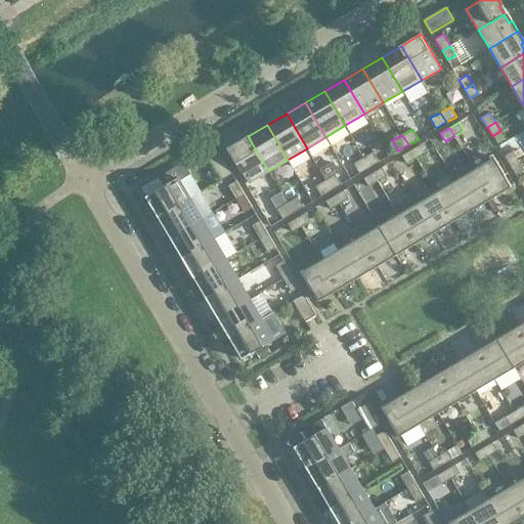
[(268,171),(248,136),(228,148),(249,182),(268,171)]
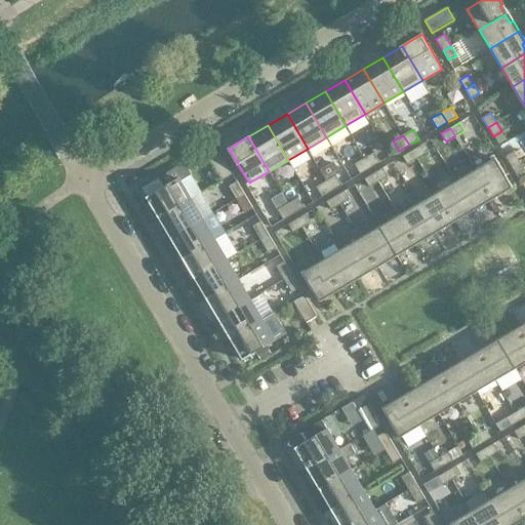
[(427,153),(421,145),(412,151),(417,159),(427,153)]
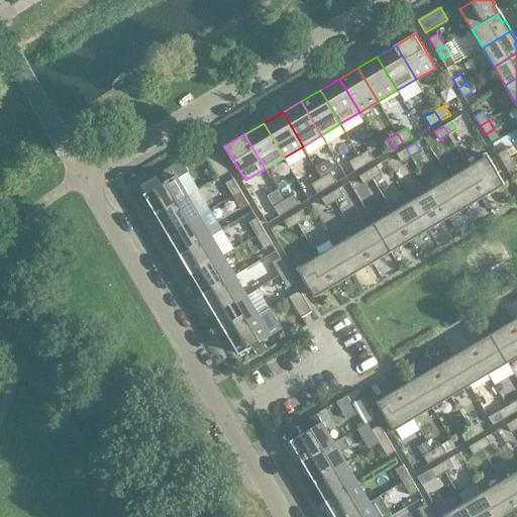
[(411,157),(406,148),(397,153),(402,162),(411,157)]
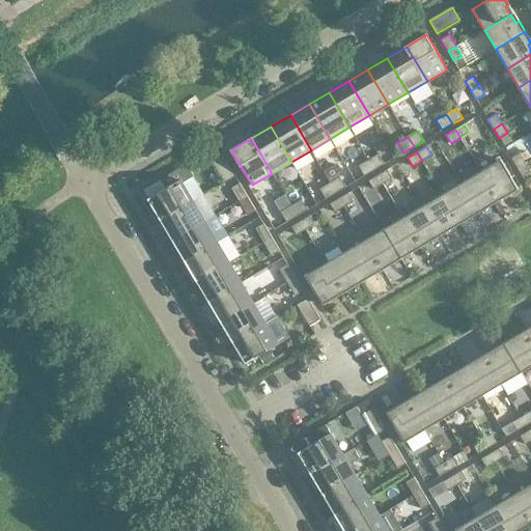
[(379,154),(369,160),(375,169),(385,164),(379,154)]
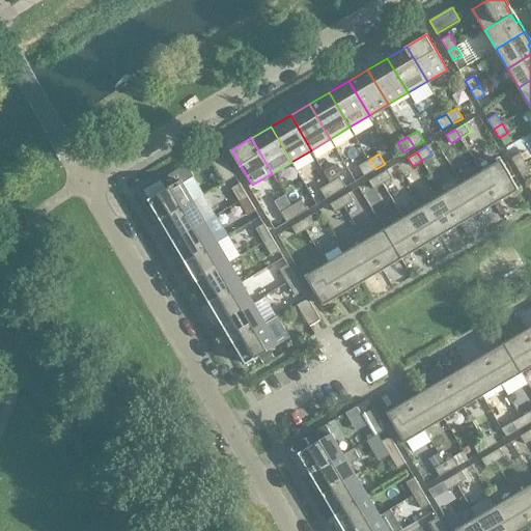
[(520,154),(511,159),(516,167),(525,163),(520,154)]
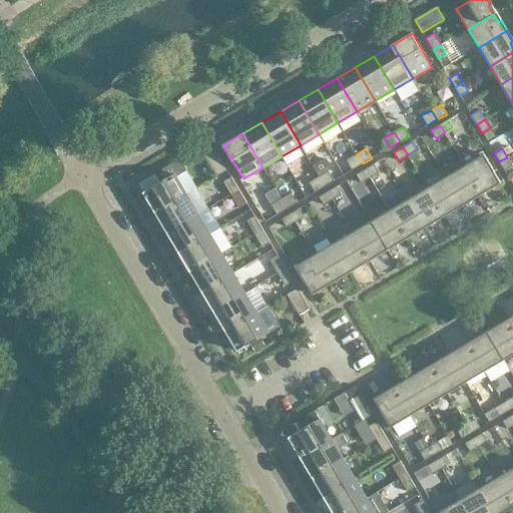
[(227,170),(215,149),(204,156),(216,176),(227,170)]
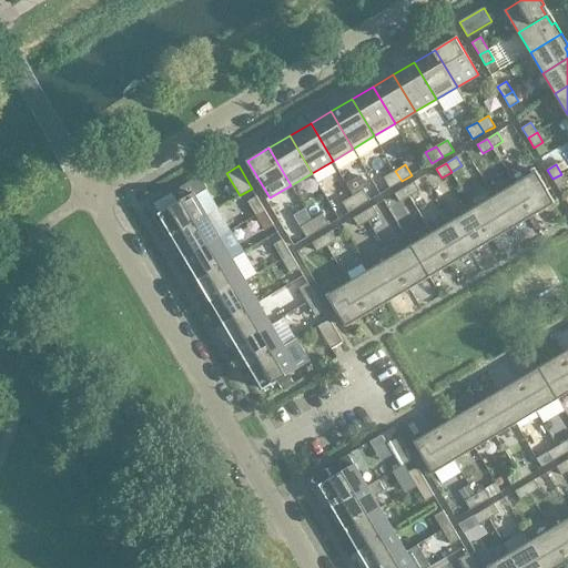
[(402,181),(395,171),(384,176),(391,188),(402,181)]
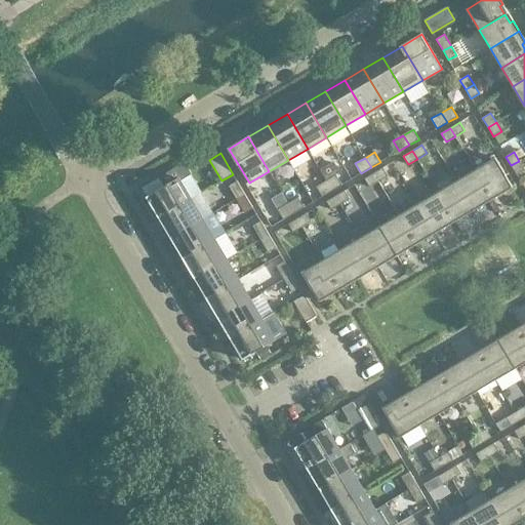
[(492,160),(475,170),(490,196),(498,191),(500,194),(513,188),(506,175),(506,174),(495,158),(492,160)]
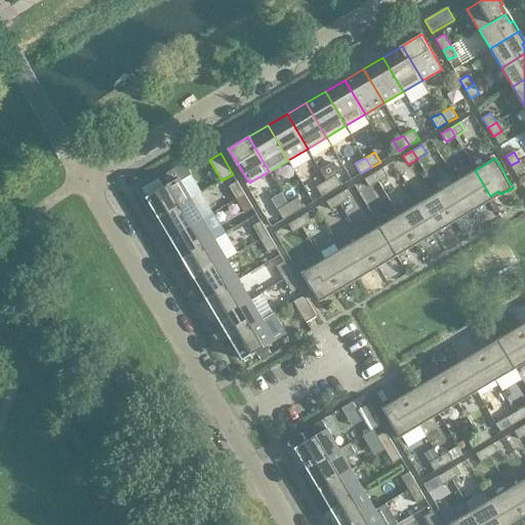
[(524,170),(519,161),(511,165),(516,174),(524,170)]
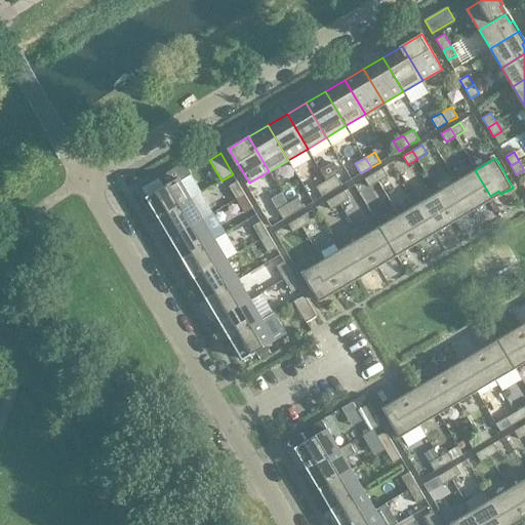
[(388,175),(384,167),(374,173),(378,182),(388,175)]
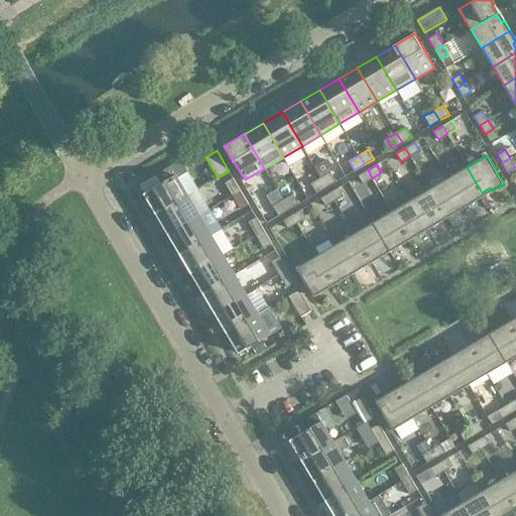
[(482,192),(467,167),(448,178),(466,207),(476,201),(474,198),(482,192)]
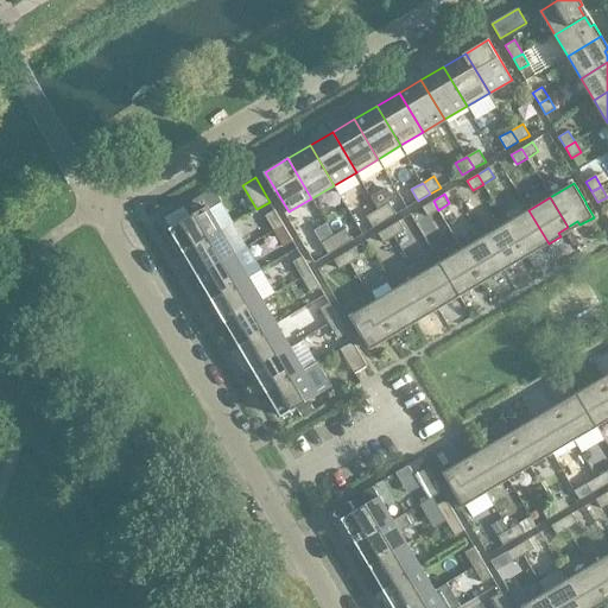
[(438,210),(434,201),(423,207),(429,216),(438,210)]
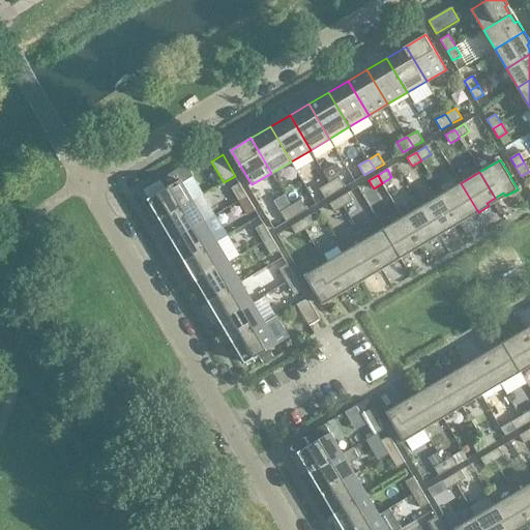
[(340,176),(329,182),(335,193),(346,186),(340,176)]
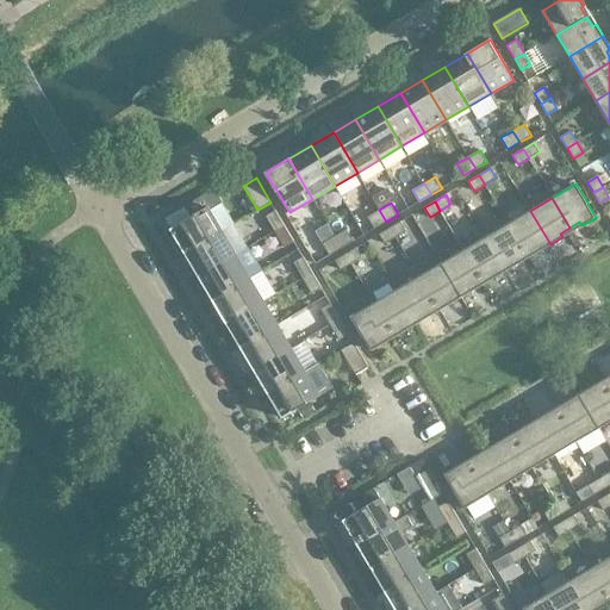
[(185,244),(188,251),(222,231),(207,207),(170,229),(180,247),(185,244)]
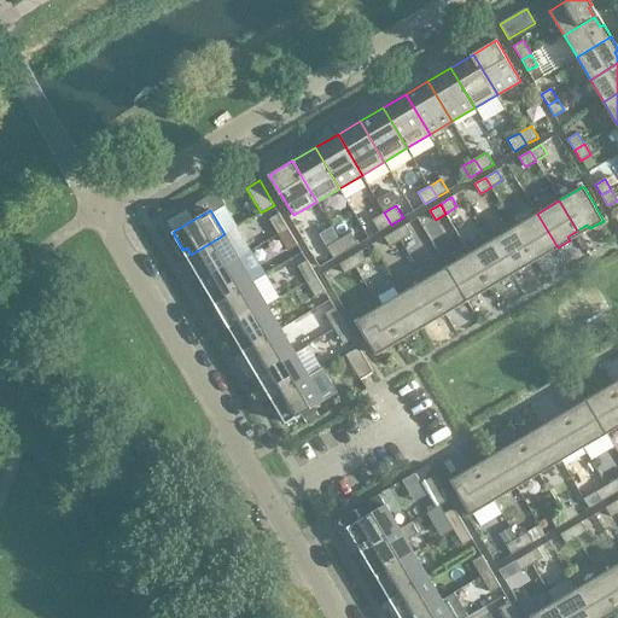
[(289,228),(279,213),(269,219),(279,234),(289,228)]
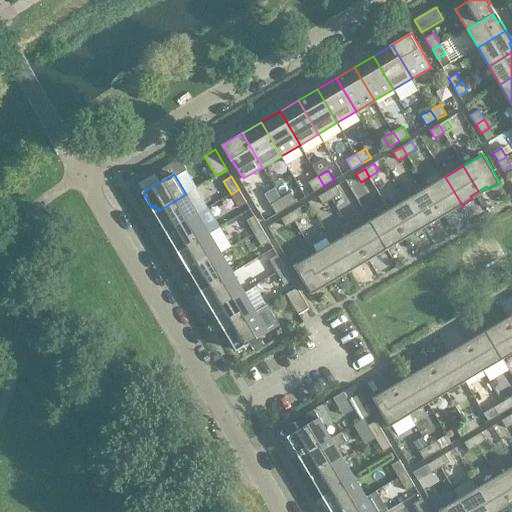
[(324,186),(318,176),(308,182),(314,192),(324,186)]
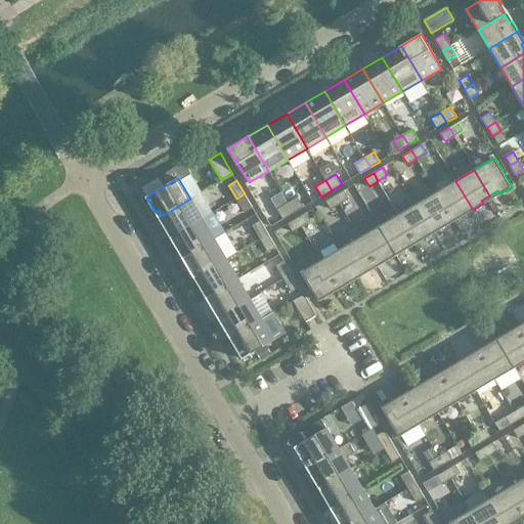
[(473,210),(455,181),(436,192),(451,218),(460,213),(462,216),(473,210)]
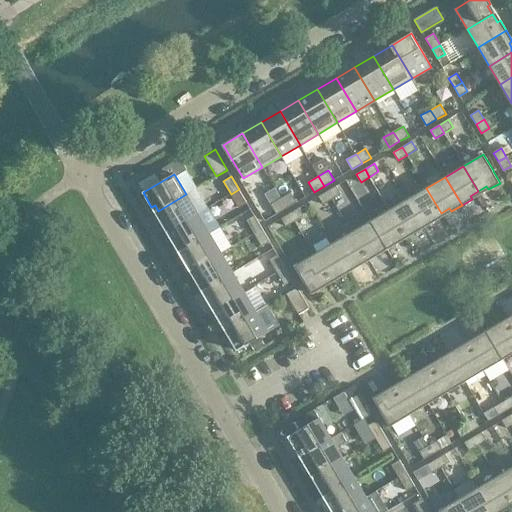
[(341,194),(336,186),(327,191),(332,199),(341,194)]
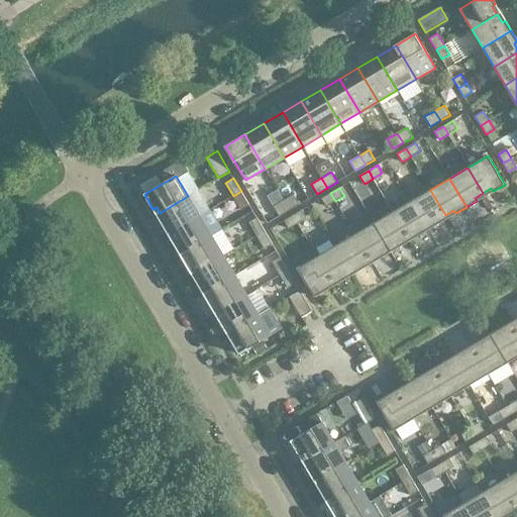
[(445,215),(430,190),(412,201),(429,229),(439,223),(437,220),(445,215)]
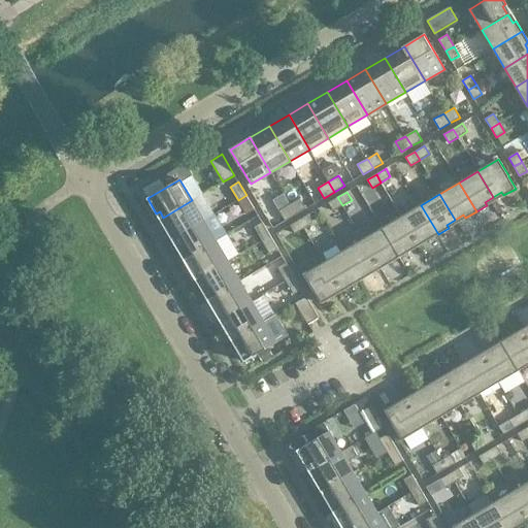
[(254,209),(246,195),(238,200),(245,213),(254,209)]
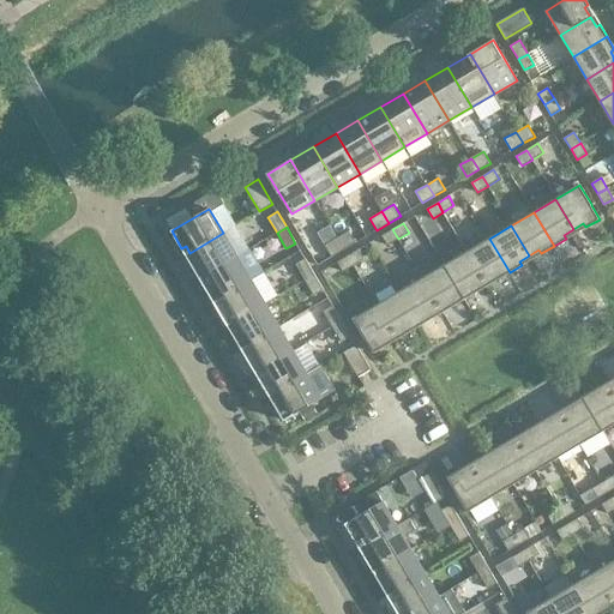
[(398,239),(392,229),(381,235),(387,245),(398,239)]
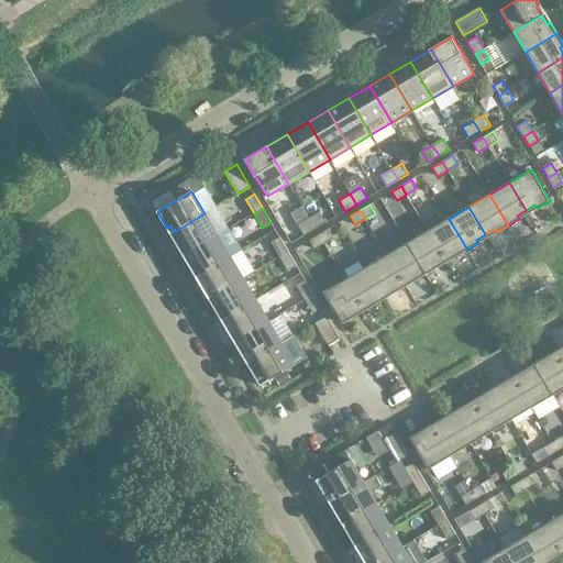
[(320,211),(309,218),(316,229),(327,222),(320,211)]
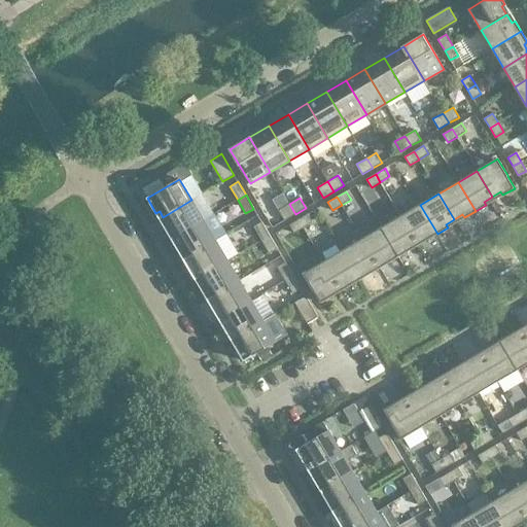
[(204,220),(191,200),(163,217),(167,223),(163,225),(171,239),(204,220)]
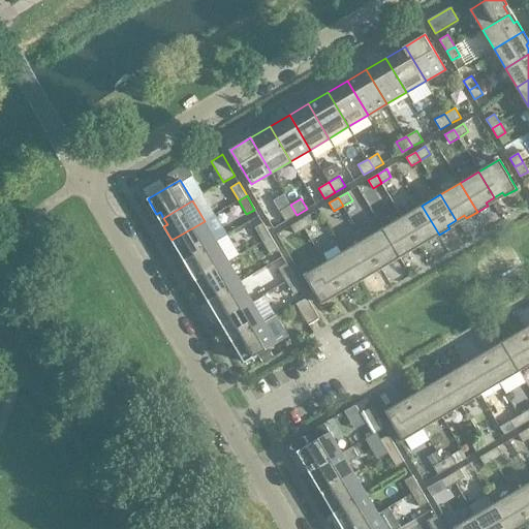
[(297,215),(290,205),(280,211),(286,221),(297,215)]
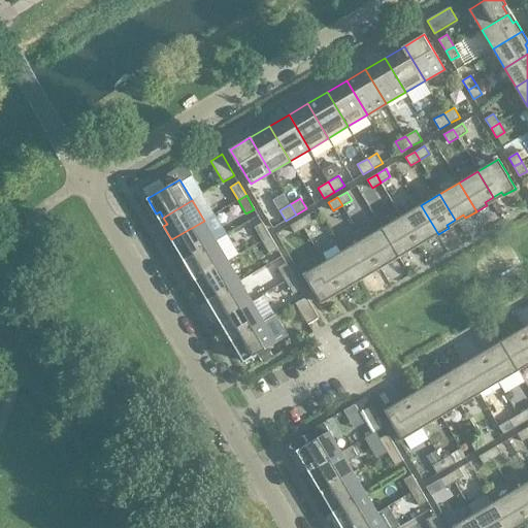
[(438,234),(421,205),(401,217),(417,242),(425,237),(427,241),(438,234)]
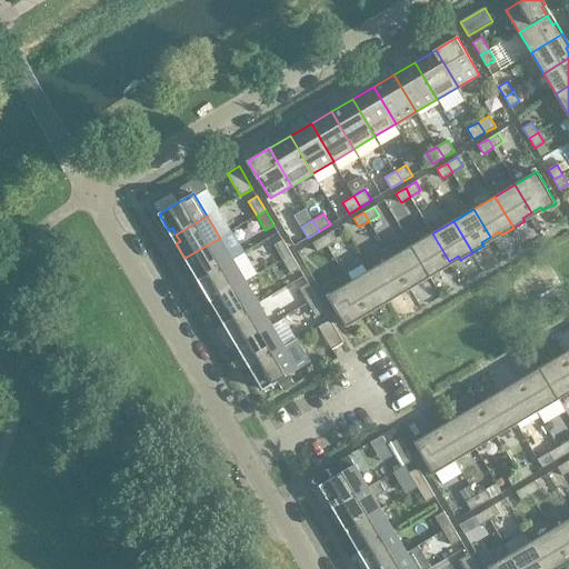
[(338,240),(332,231),(322,237),(328,246),(338,240)]
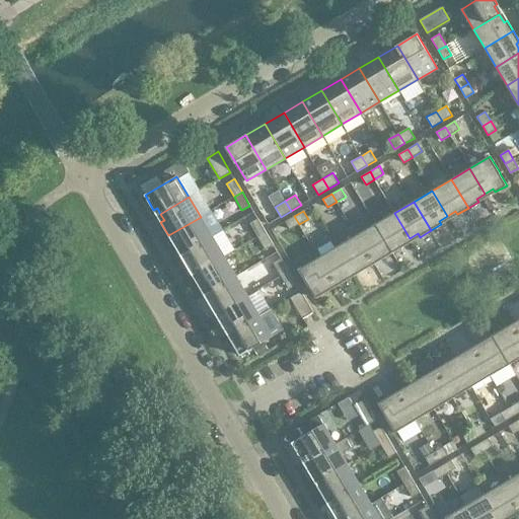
[(410,238),(394,213),(375,224),(392,252),(403,246),(401,243),(410,238)]
